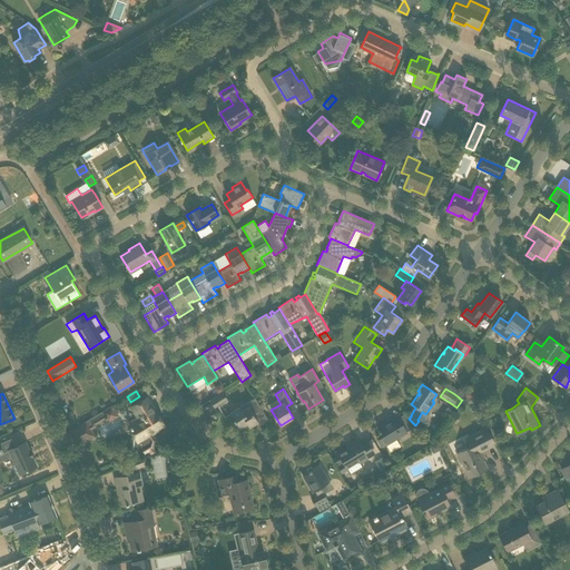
[(209,401),(214,409),(227,401),(223,393),(209,401)]
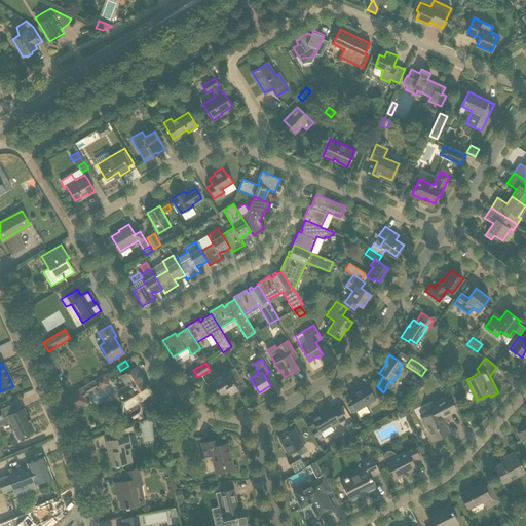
[(235,367),(213,381),(216,386),(215,387),(217,390),(217,389),(221,397),(225,393),(225,392),(228,391),(229,395),(238,389),(239,392),(248,387),(235,367)]
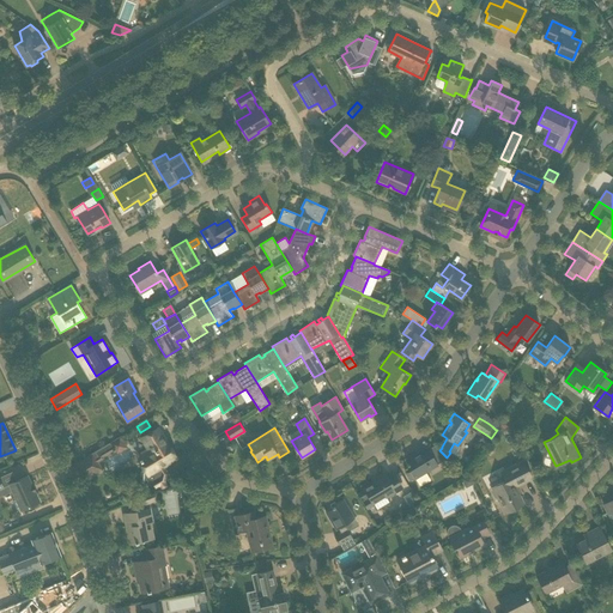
[(141,483),(143,489),(163,481),(165,474),(161,467),(176,459),(158,429),(143,438),(147,447),(135,455),(138,460),(140,460),(143,463),(141,483)]
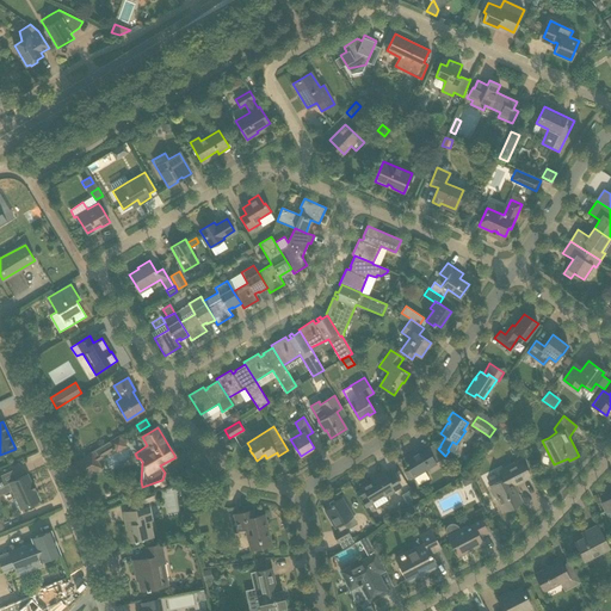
[(91,451),(92,452),(96,461),(103,457),(102,455),(112,449),(115,454),(127,446),(119,434),(91,451)]
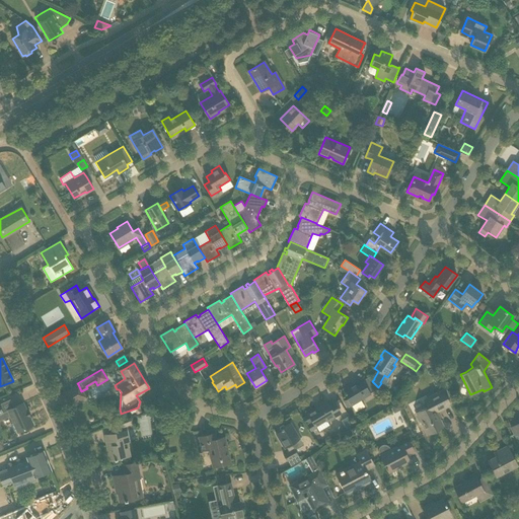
[(345,392),(349,399),(344,402),(347,408),(352,404),(356,412),(364,406),(360,399),(370,393),(377,388),(378,387),(372,381),(372,382),(368,377),(362,380),(362,379),(344,390),(345,392)]
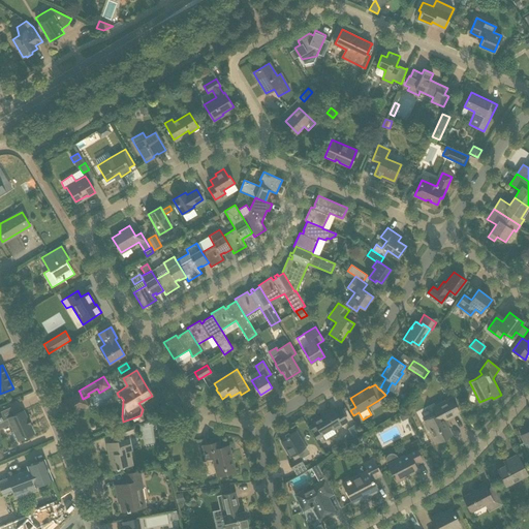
[(80,392),(66,400),(73,412),(87,405),(83,399),(80,392)]
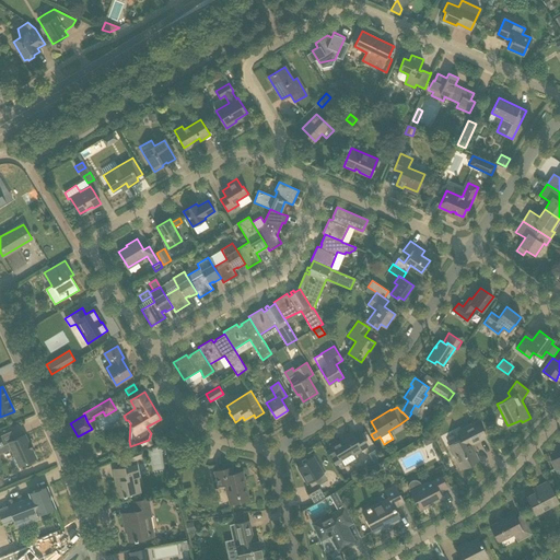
[(469,444),(485,435),(478,422),(463,431),(466,438),(450,445),(462,468),(478,461),(469,444)]
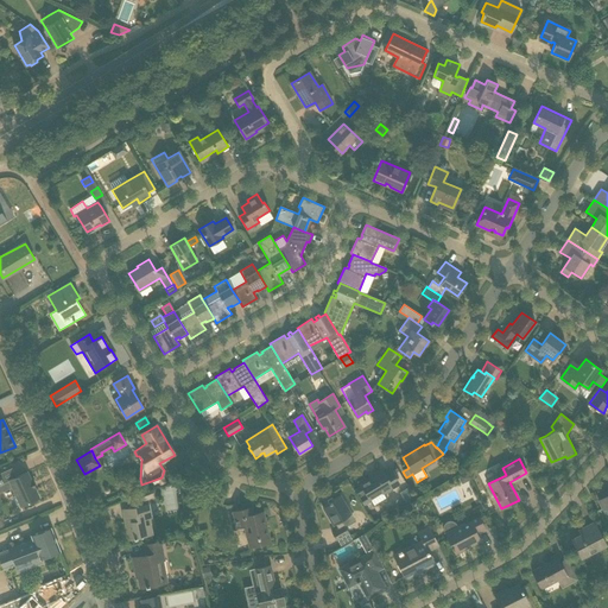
[(399,483),(391,470),(385,474),(381,469),(372,475),(373,477),(361,485),(354,489),(362,502),(369,499),(371,500),(382,493),(399,483)]
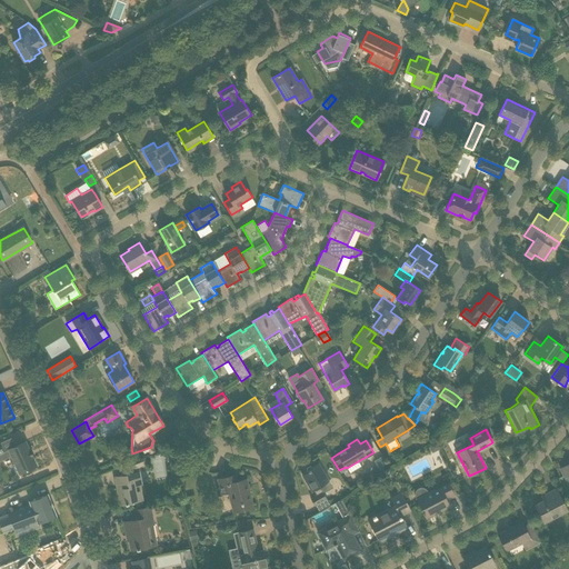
[(440,449),(436,441),(428,445),(432,453),(440,449)]
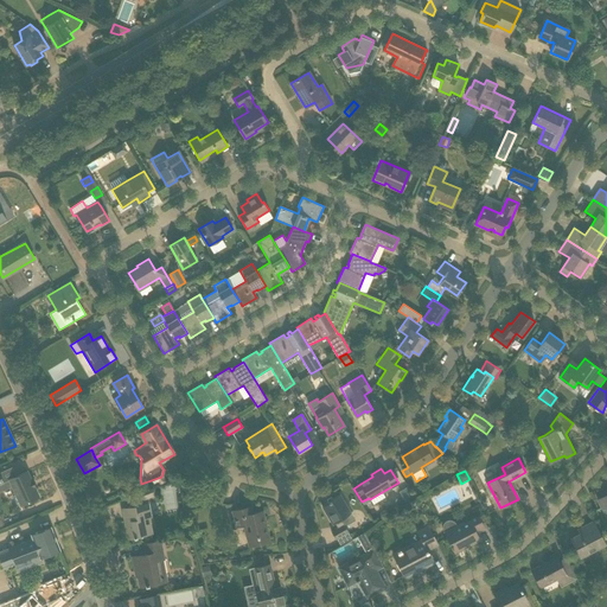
[(10,479),(4,483),(0,484),(0,491),(12,486),(21,505),(39,497),(34,487),(34,486),(32,480),(31,481),(27,472),(10,479)]
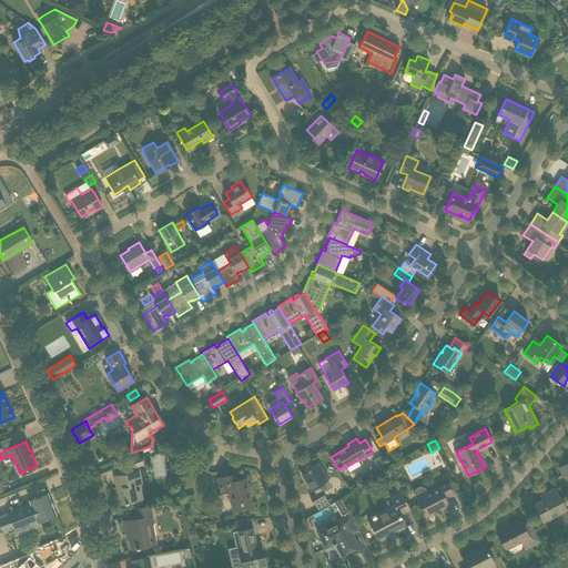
[(145,464),(141,455),(127,460),(130,470),(145,464)]
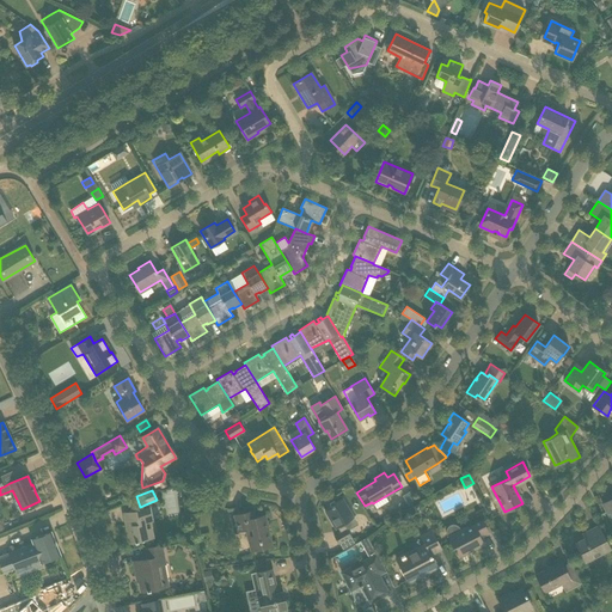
[(411,491),(404,496),(410,505),(417,501),(411,491)]
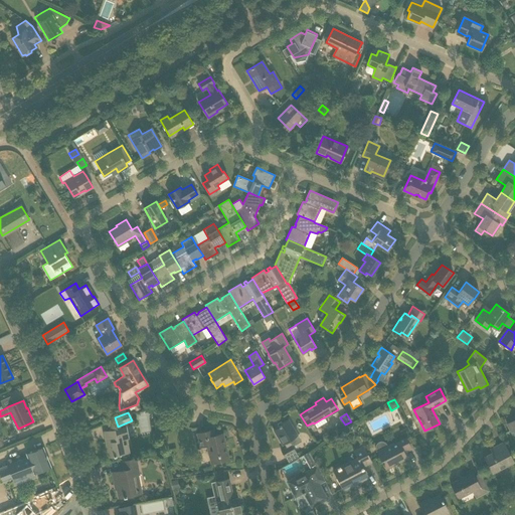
[(298,436),(288,419),(278,424),(279,426),(274,430),(278,438),(279,438),(283,443),(283,442),(287,448),(281,452),(285,458),(296,452),(292,445),(292,446),(289,441),(298,436)]
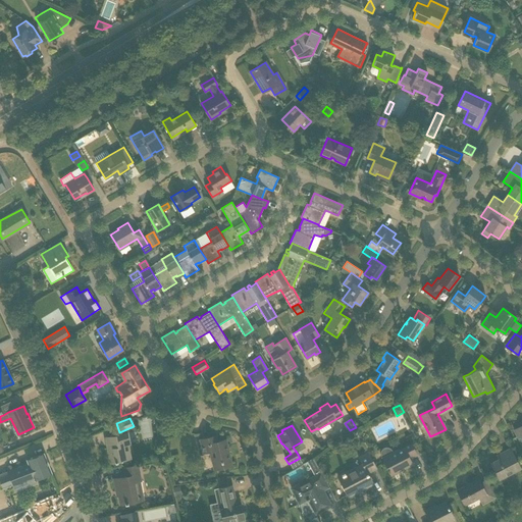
[(107,449),(110,463),(117,462),(117,461),(131,459),(127,445),(129,445),(127,433),(105,437),(106,444),(107,444),(108,448),(107,449)]
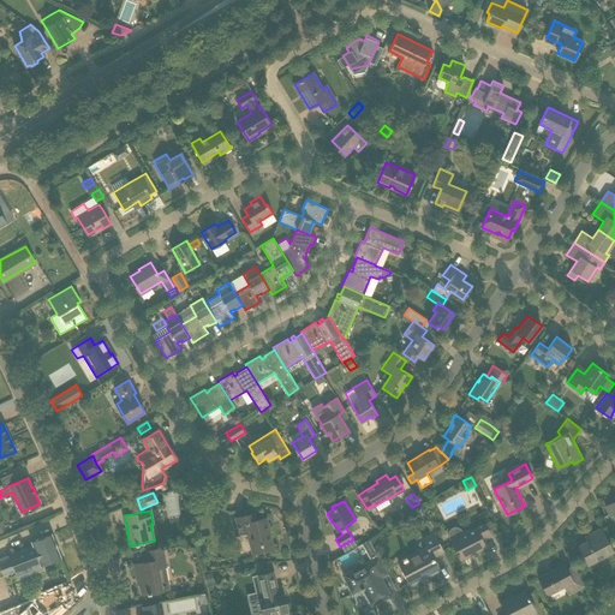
[(262,550),(274,548),(267,518),(252,521),(251,514),(255,514),(254,513),(236,518),(239,533),(248,531),(252,553),(260,551),(260,553),(263,551),(262,550)]
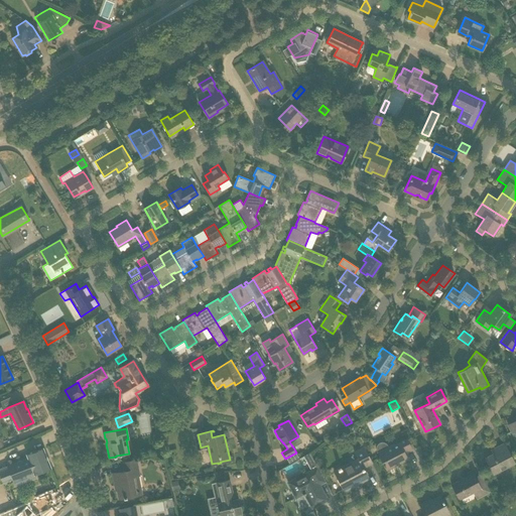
[(376,449),(377,452),(383,464),(384,466),(385,466),(386,469),(394,465),(394,464),(397,463),(397,464),(407,459),(404,454),(412,449),(404,435),(397,439),(398,442),(389,447),(387,443),(385,442),(382,442),(380,442),(378,444),(377,446),(376,449)]
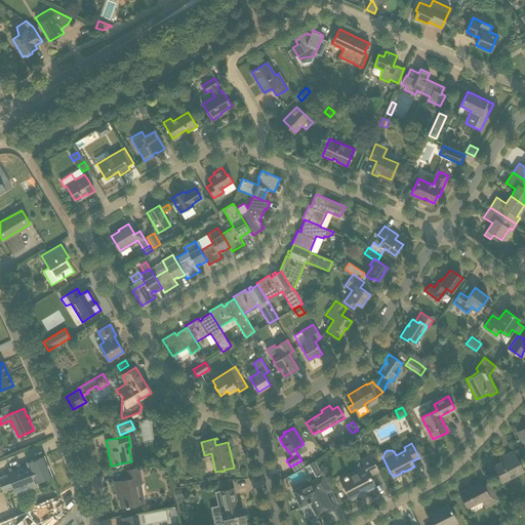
[(507,459),(493,466),(501,482),(523,471),(513,451),(505,456),(507,459)]
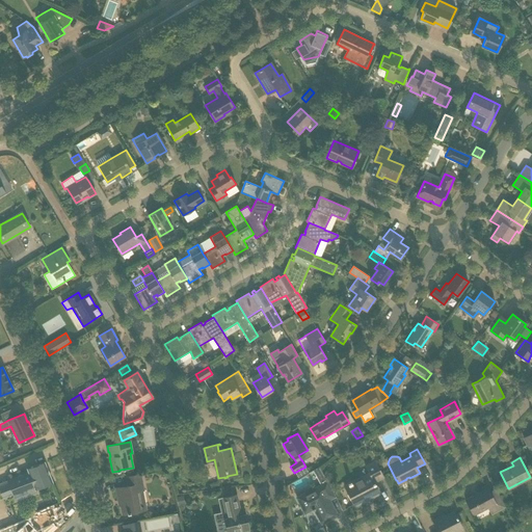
[(345,486),(355,506),(365,501),(364,500),(368,498),(368,499),(380,494),(374,482),(383,477),(375,460),(366,466),(369,474),(345,486)]
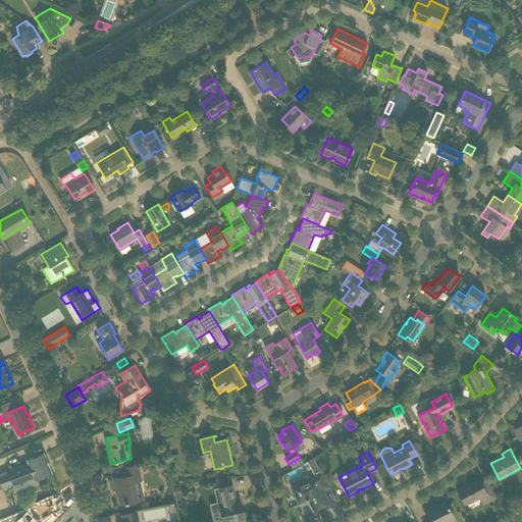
[(35,480),(51,473),(48,465),(46,466),(45,463),(47,462),(43,453),(27,459),(29,464),(0,474),(0,481),(3,490),(14,486),(16,492),(37,484),(35,480)]
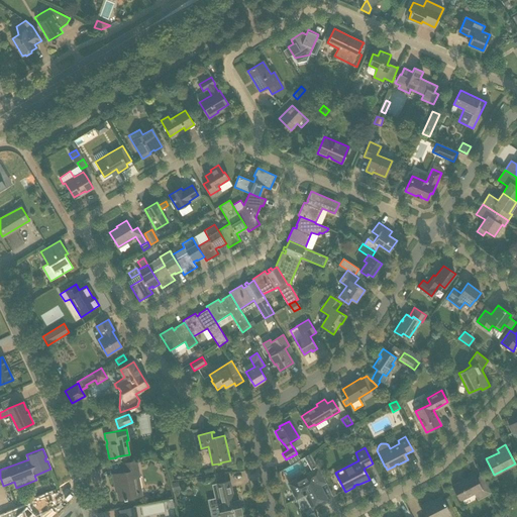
[(124,498),(124,499),(142,496),(138,477),(139,476),(136,459),(122,462),(123,472),(112,475),(115,487),(116,487),(119,499),(124,498)]
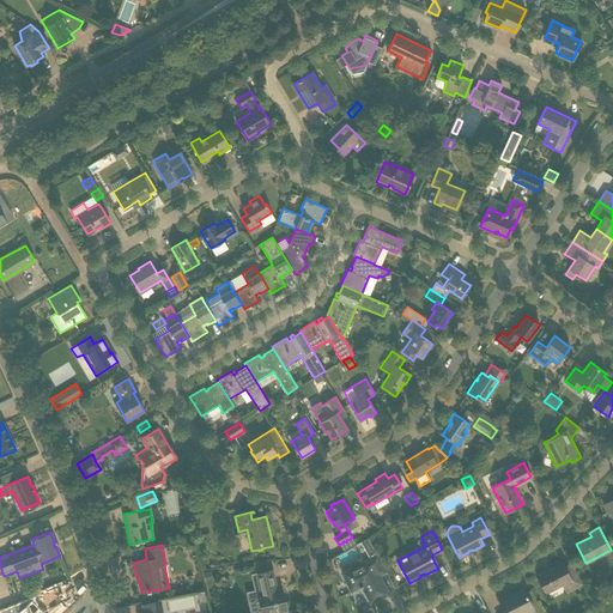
[(612,552),(612,551),(599,557),(600,562),(612,556),(612,552)]
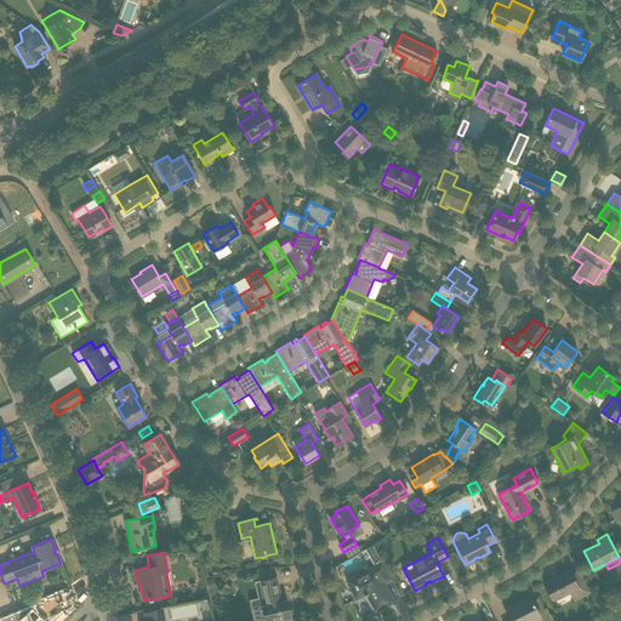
[(392,581),(382,560),(374,564),(375,567),(347,581),(355,599),(363,596),(364,597),(368,594),(376,611),(394,602),(392,597),(386,585),(392,581)]
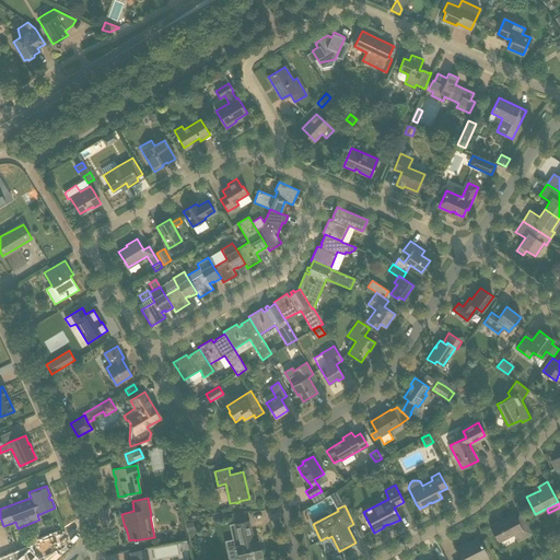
[(492,532),(483,536),(493,555),(502,550),(499,543),(514,534),(517,541),(533,534),(522,514),(515,517),(513,514),(490,526),(492,532)]
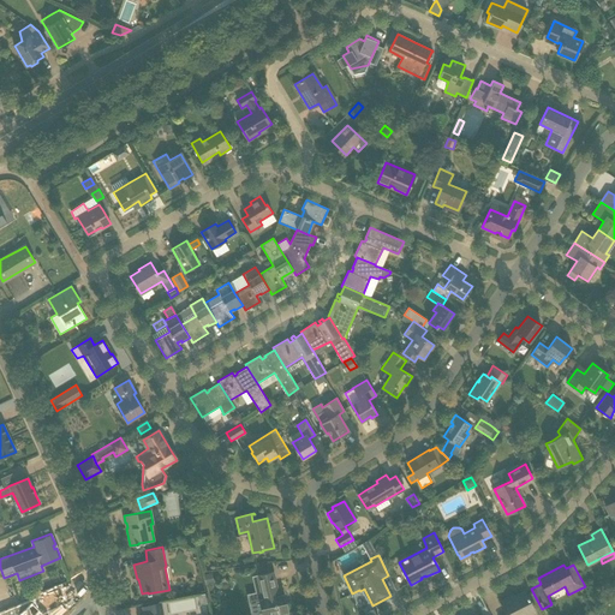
[(262,608),(251,610),(251,614),(278,614),(288,613),(285,595),(279,596),(273,572),(250,577),(256,601),(260,599),(262,608)]
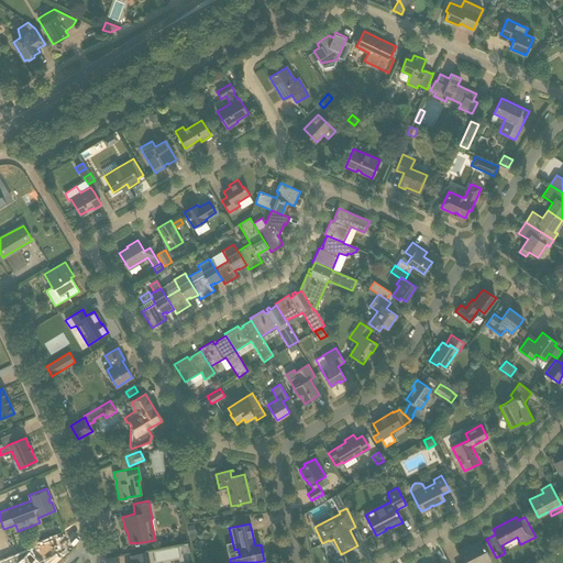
[(189,536),(196,533),(194,525),(187,526),(189,536)]
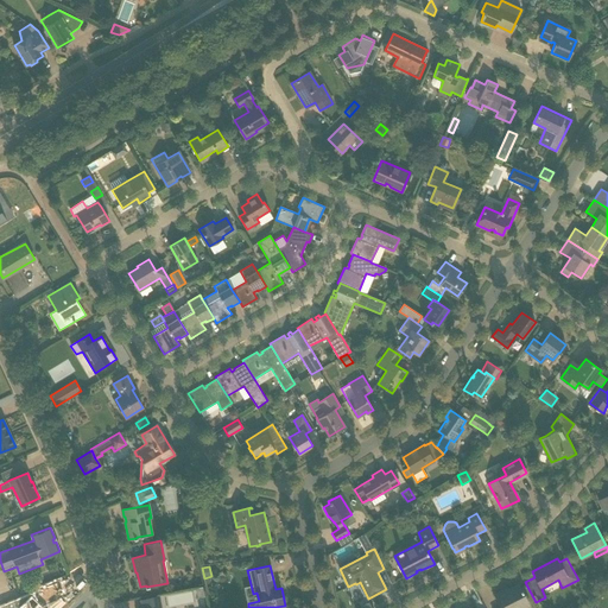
[(517,607),(529,602),(519,584),(502,593),(501,591),(494,595),(501,607),(499,607),(517,607)]
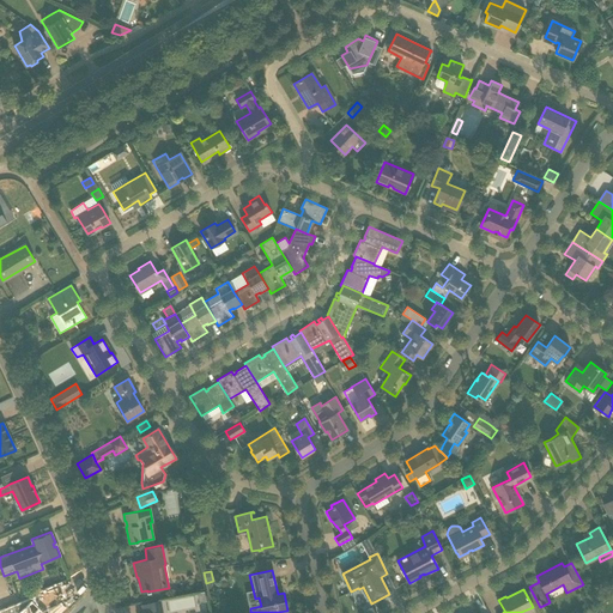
[(0,612),(46,612),(44,612),(42,610),(40,607),(35,595),(0,610),(0,612)]
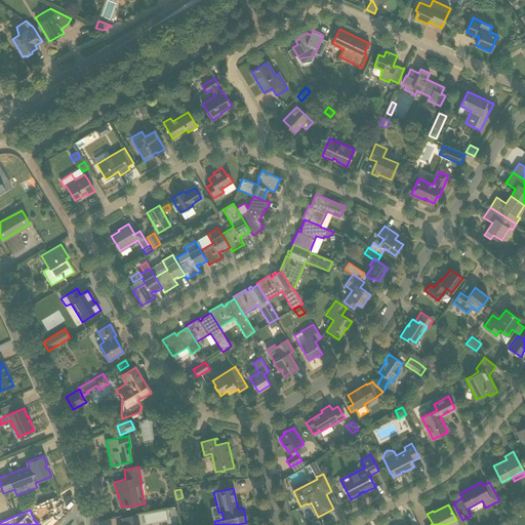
[(138,524),(137,516),(122,519),(123,524),(138,524)]
